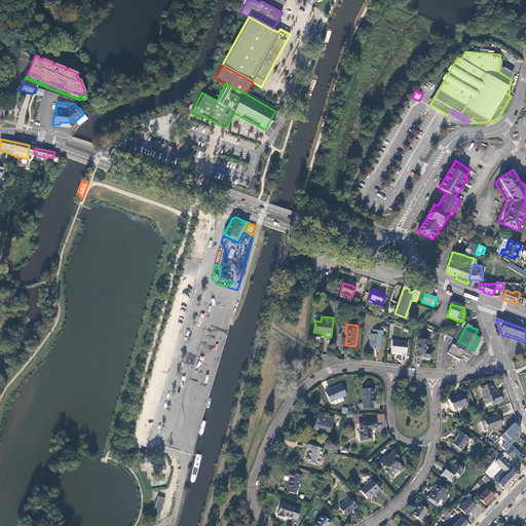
[(383,331),(373,330),(372,334),(371,334),(369,348),(379,349),(381,335),(382,335),(383,331)]
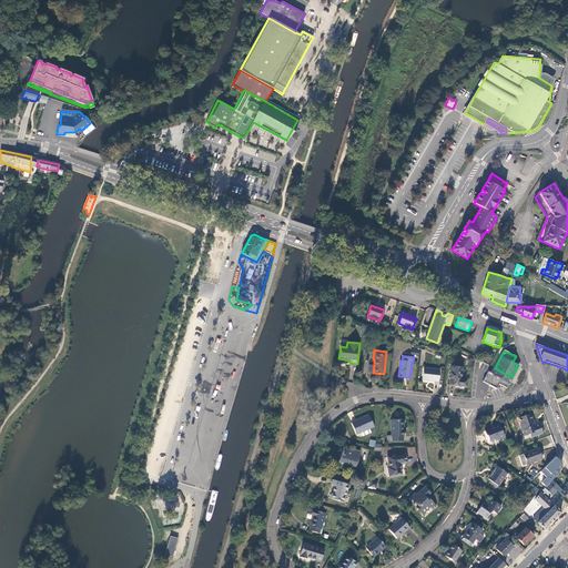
[(450,385),(466,387),(467,379),(462,379),(463,367),(453,366),(450,385)]
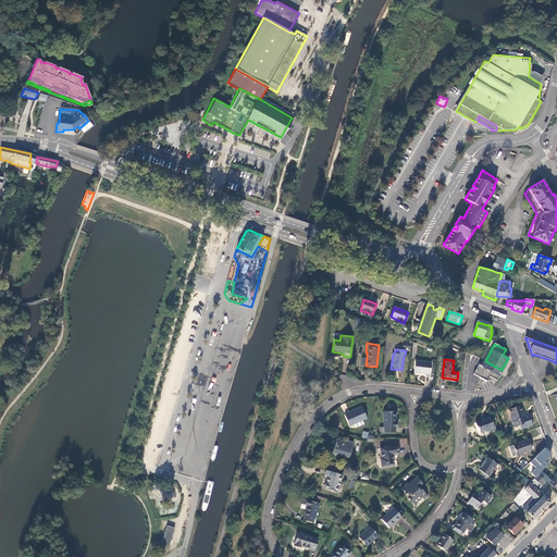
[(432,363),(416,361),(415,373),(426,374),(425,376),(431,376),(432,363)]
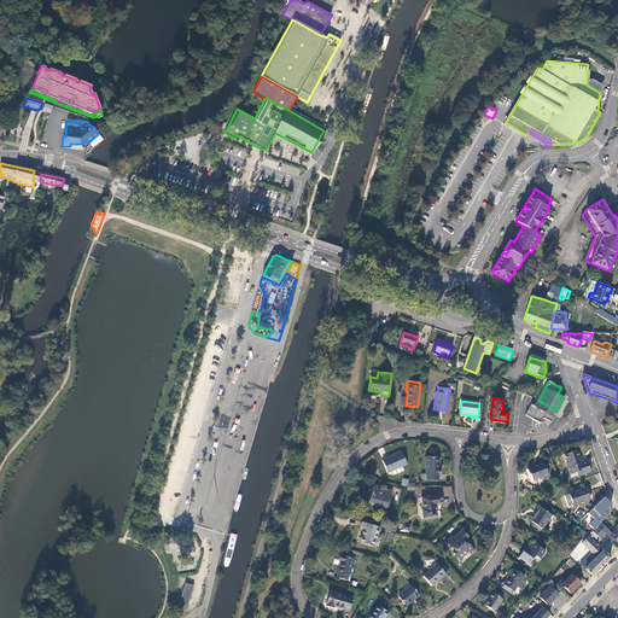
[(552,421),(557,410),(538,401),(535,407),(531,404),(526,415),(534,419),(541,423),(543,418),(552,421)]
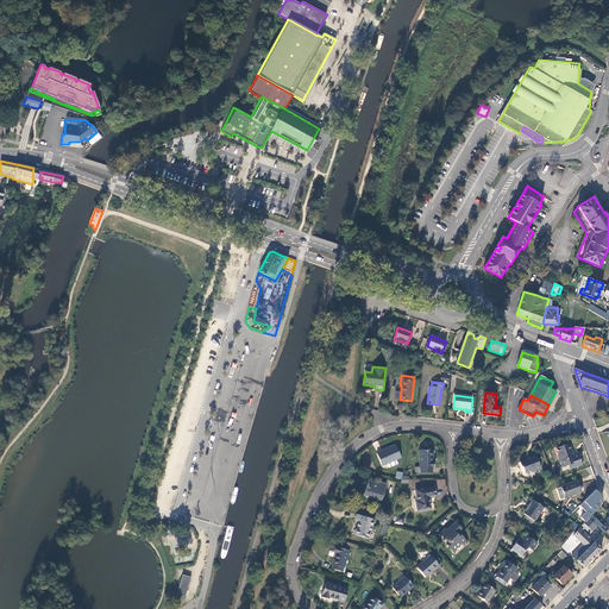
[(570,469),(583,464),(578,453),(573,456),(572,451),(570,443),(557,447),(559,452),(558,453),(560,459),(559,460),(563,466),(569,464),(570,469)]
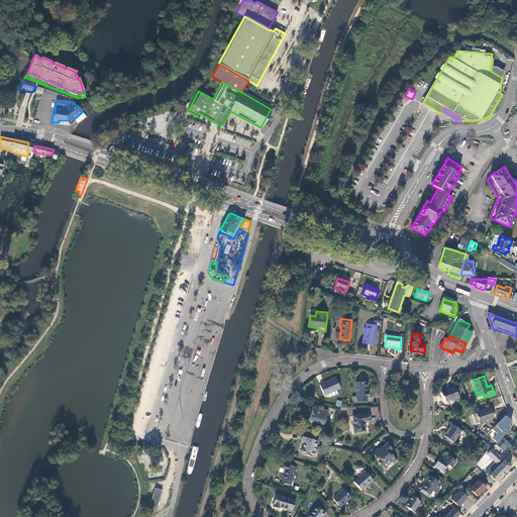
[(324,396),(340,389),(336,379),(332,381),(332,380),(319,385),(324,396)]
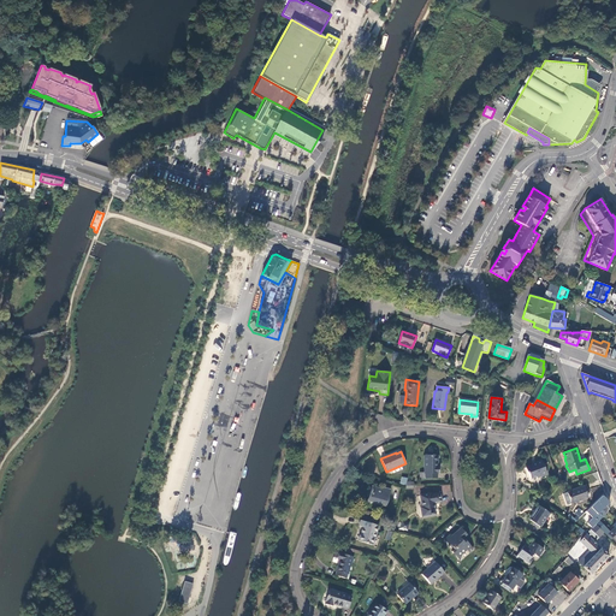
[(424,456),(425,473),(425,479),(437,479),(437,473),(439,474),(438,467),(437,456),(424,456)]
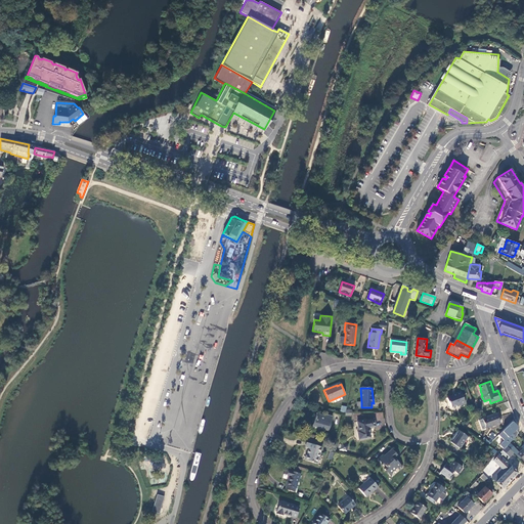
[(466,403),(462,391),(455,393),(456,394),(447,397),(449,402),(450,402),(452,406),(456,405),(459,405),(466,403)]
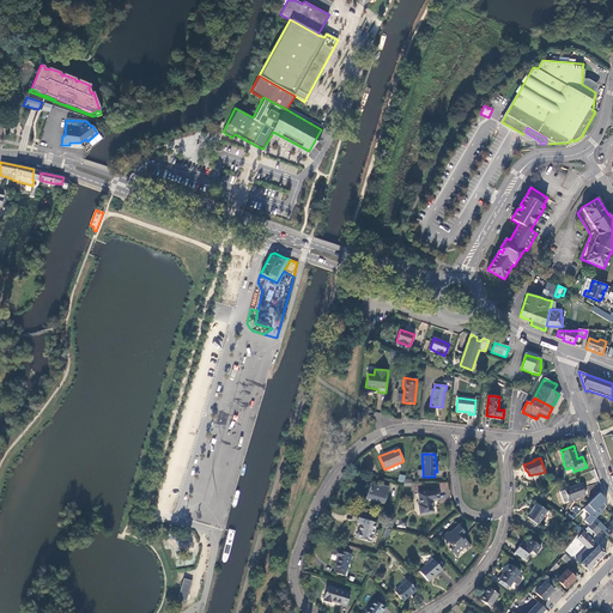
[(383,504),(388,487),(380,485),(380,486),(370,484),(365,499),(383,504)]
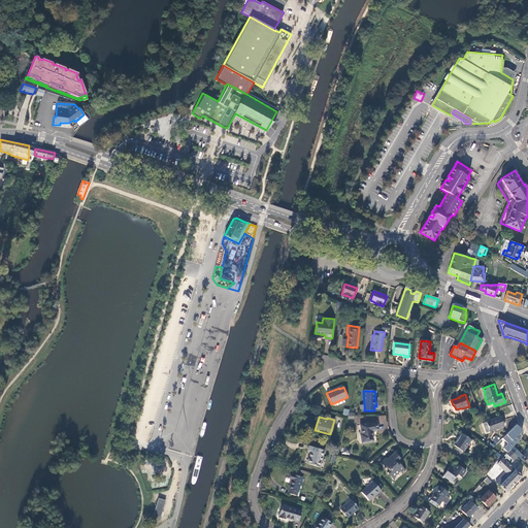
[(490,431),(504,426),(501,418),(486,423),(490,431)]
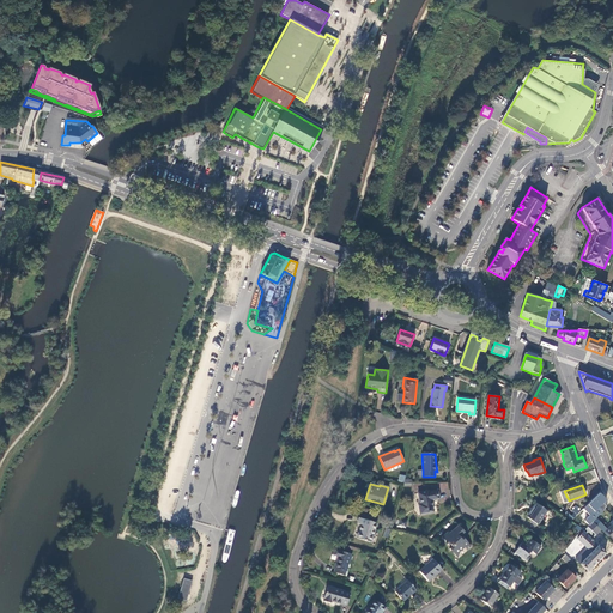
[(420,515),(434,513),(431,501),(439,499),(438,490),(430,491),(418,493),(419,504),(418,504),(420,515)]
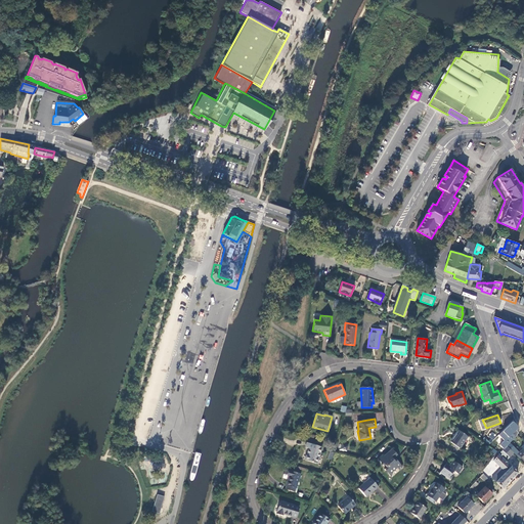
[(460,448),(468,436),(459,430),(455,434),(456,435),(451,442),(460,448)]
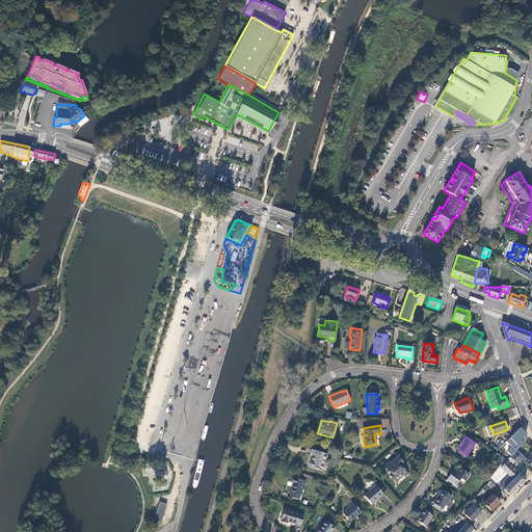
[(321,471),(326,454),(312,450),(310,454),(313,455),(310,467),(321,471)]
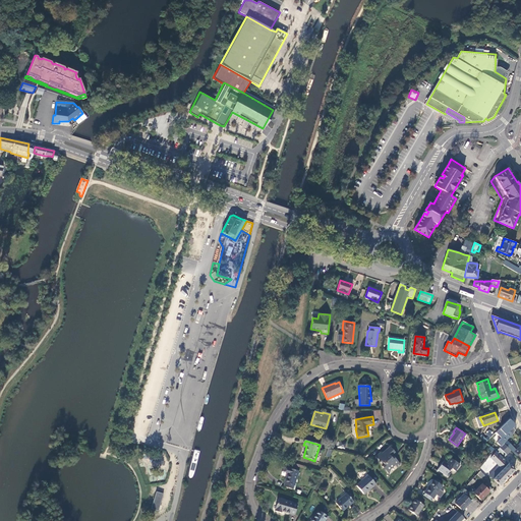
[(505,456),(511,451),(508,448),(504,444),(498,450),(505,456)]
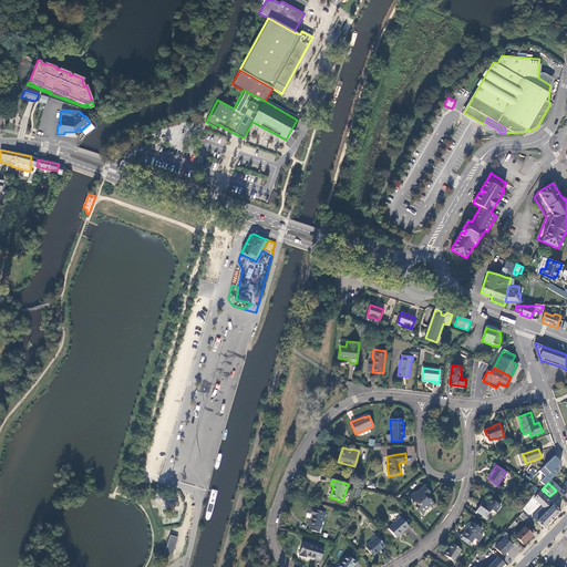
[(429,492),(424,486),(415,493),(414,492),(409,496),(415,504),(416,504),(418,506),(416,507),(421,514),(430,506),(432,508),(435,505),(429,497),(426,498),(424,496),(429,492)]
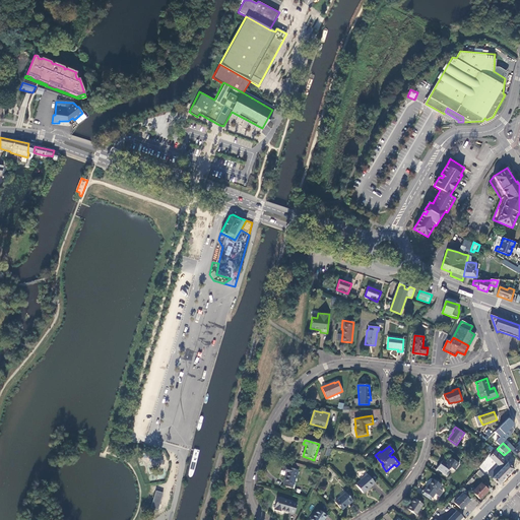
[(496,451),(495,452),(490,458),(497,465),(488,474),(492,479),(499,486),(507,478),(515,470),(496,451)]
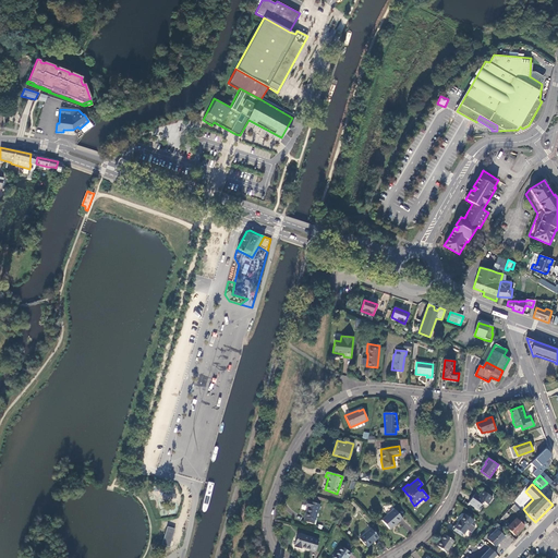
[(493,497),(483,490),(478,497),(475,495),(469,504),(477,509),(484,501),(488,505),(493,497)]
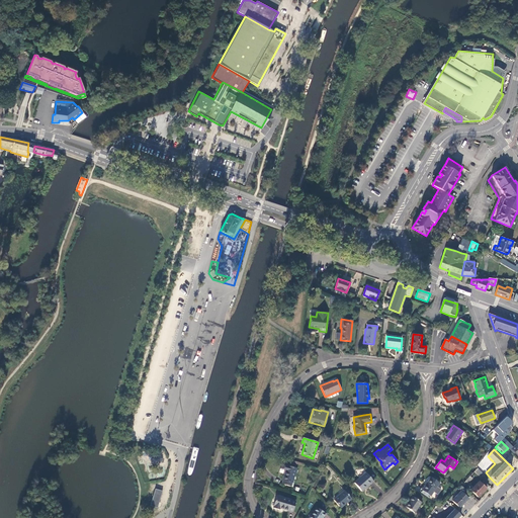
[(482,460),(478,465),(483,469),(488,465),(482,460)]
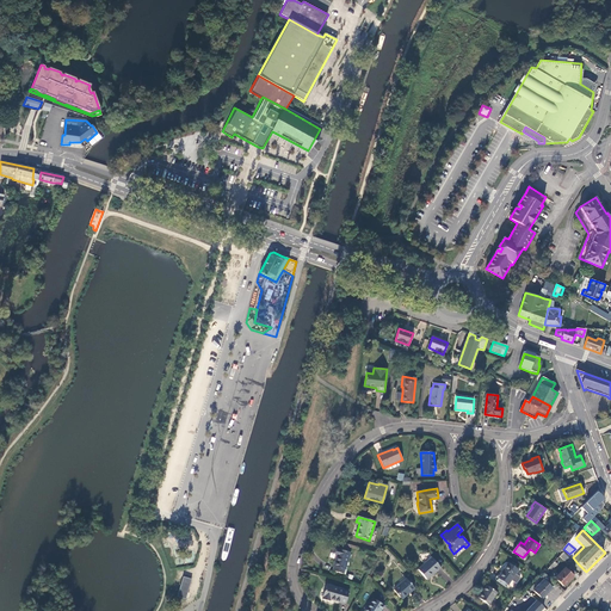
[(345,569),(350,553),(337,548),(335,554),(337,555),(334,566),(333,571),(343,574),(345,568),(345,569)]
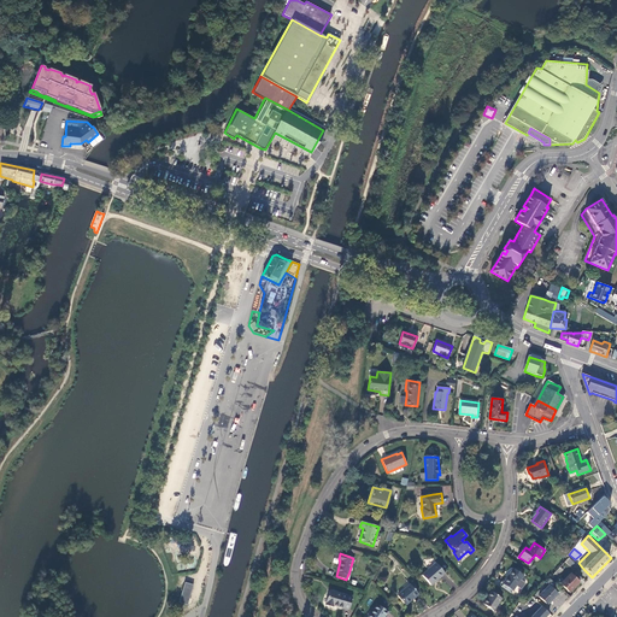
[(569,558),(568,559),(565,562),(571,568),(575,564),(569,558)]
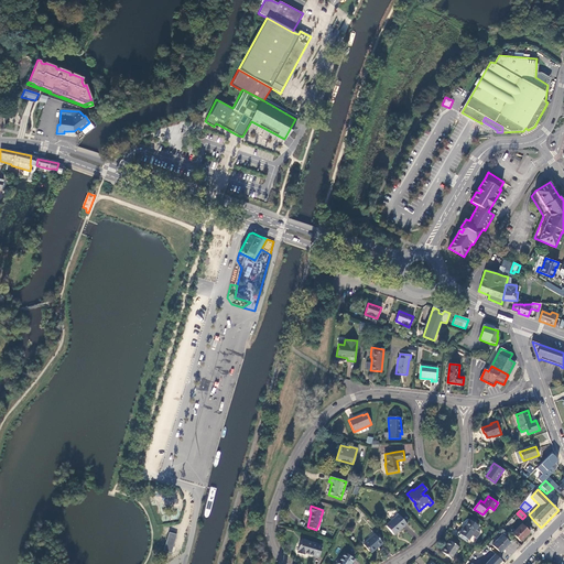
[(393,535),(407,523),(399,514),(386,525),(393,535)]
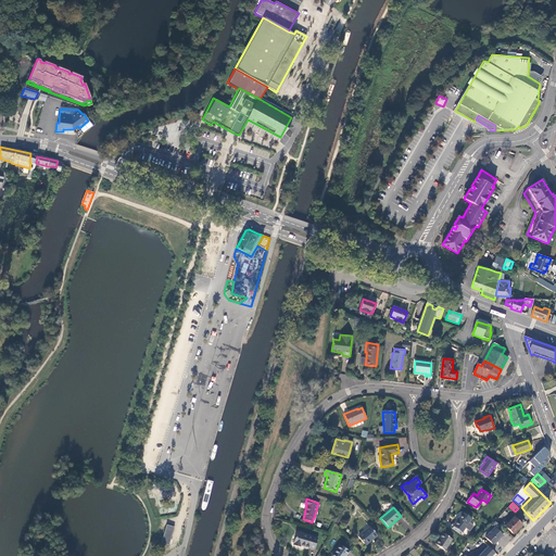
[(462,532),(471,519),(462,513),(453,526),(462,532)]
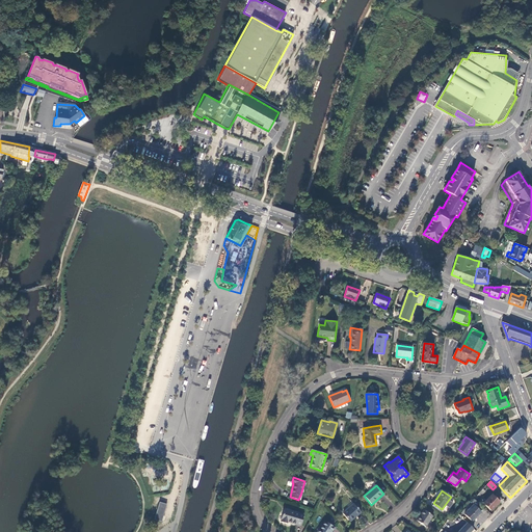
[(490,510),(502,499),(496,494),(494,496),(493,495),(483,503),(490,510)]
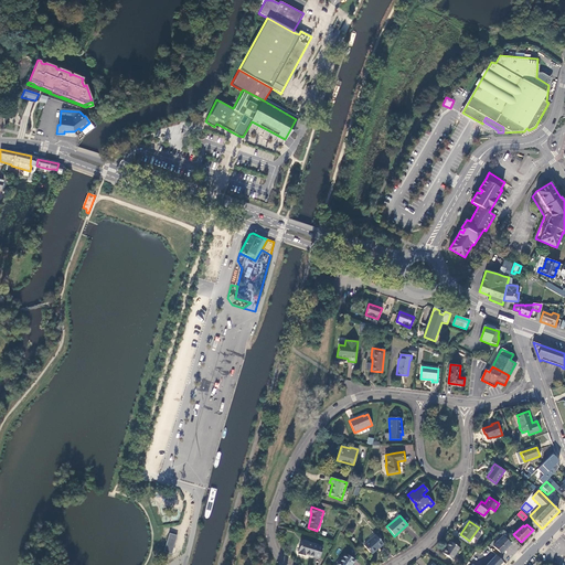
[(507,540),(511,535),(503,529),(500,533),(503,536),(493,546),(501,554),(511,544),(507,540)]
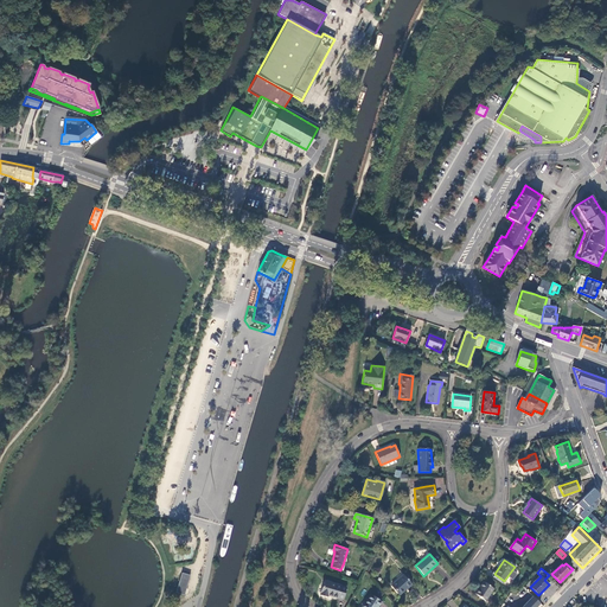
[(180,572),(174,592),(183,594),(189,574),(180,572)]
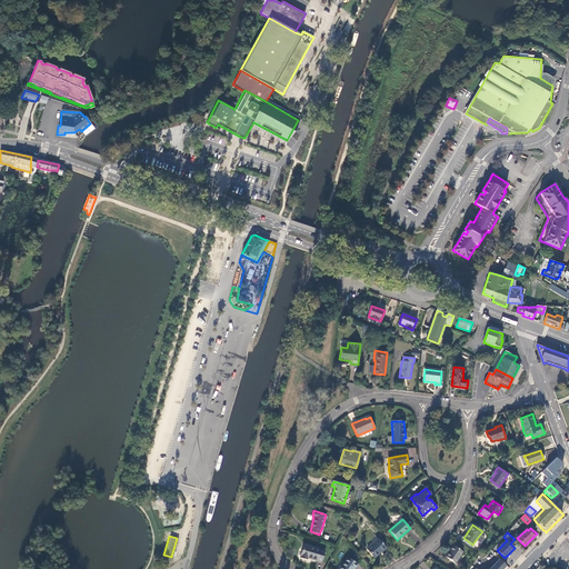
[(375,558),(386,548),(378,539),(367,549),(375,558)]
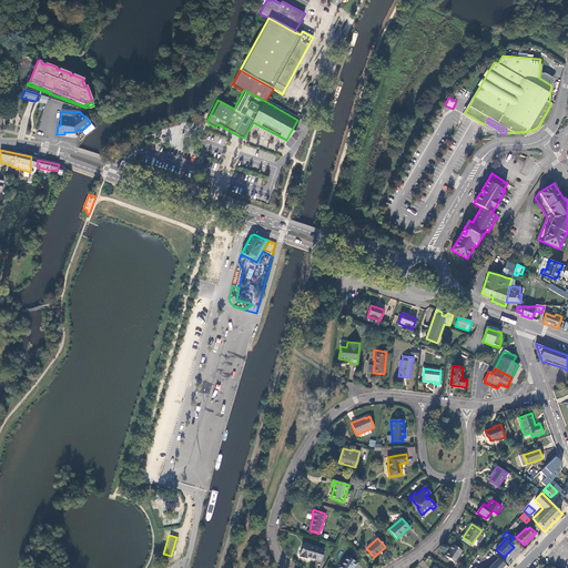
[(304,544),(300,557),(306,558),(306,557),(315,559),(316,558),(321,560),(324,550),(318,548),(304,544)]
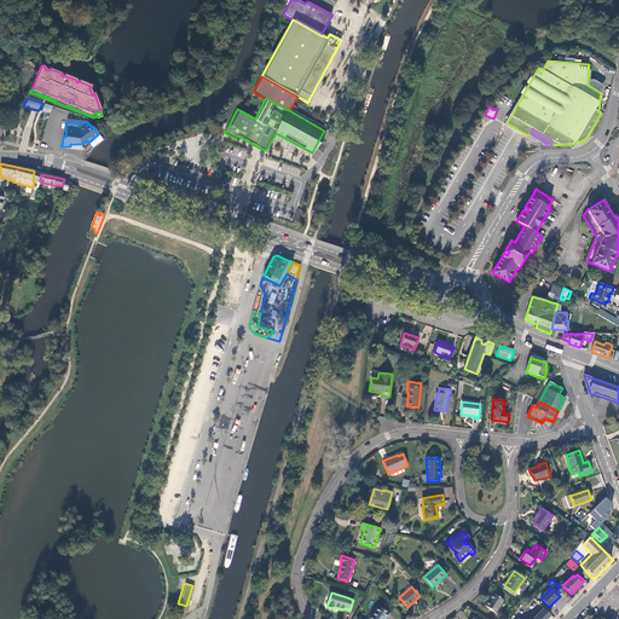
[(495,613),(503,601),(493,593),(485,606),(495,613)]
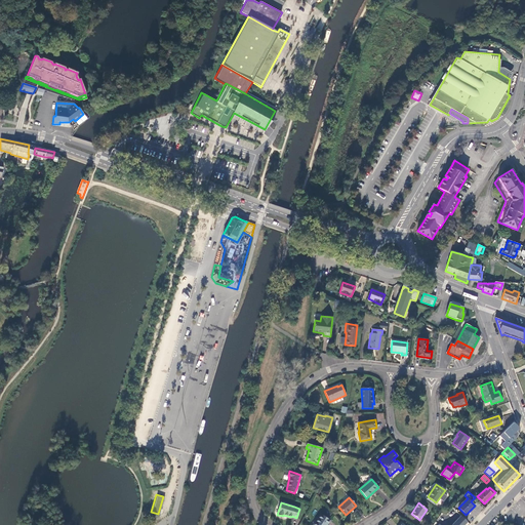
[(326,524),(330,520),(321,515),(313,524),(326,524)]
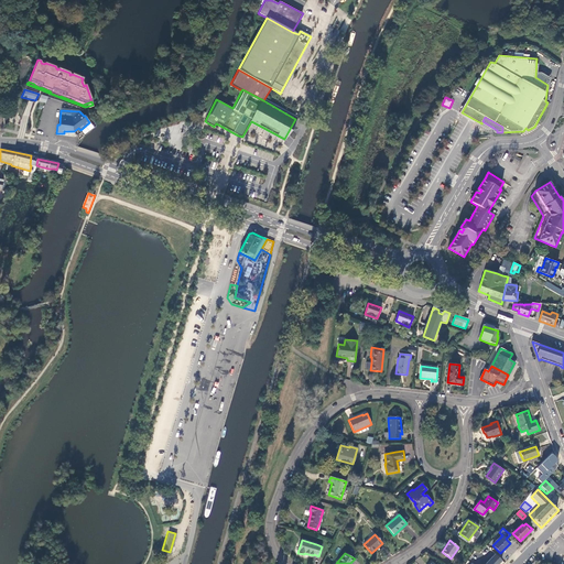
[(497,563),(501,560),(495,554),(485,563),(497,563)]
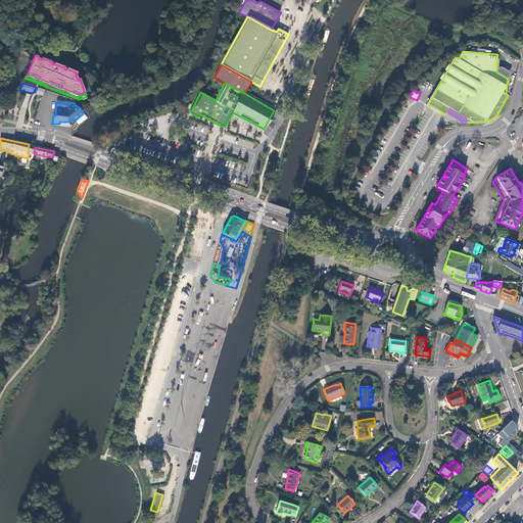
All buildings are outlined.
